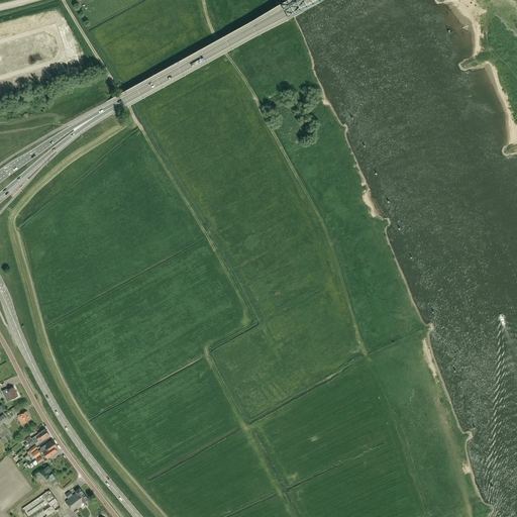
[(7,401),(18,396),(13,387),(7,390),(7,389),(2,391),(7,401)]
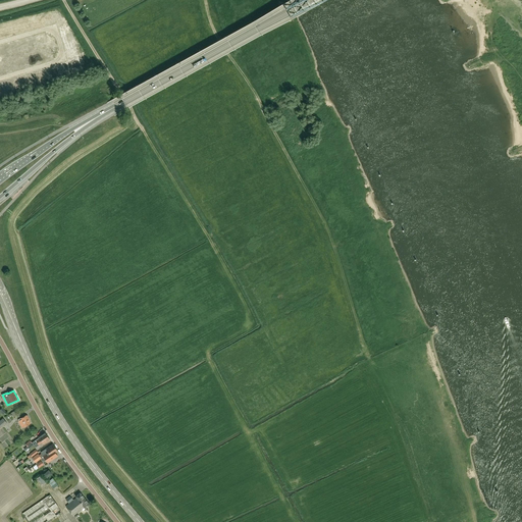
[(31,423),(25,415),(20,418),(21,419),(18,421),(22,427),(31,423)]
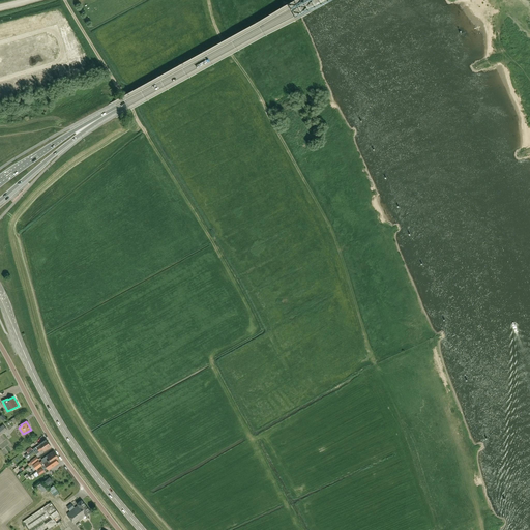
[(37,449),(48,443),(46,439),(38,444),(39,445),(35,447),(36,449),(37,448),(37,449)]
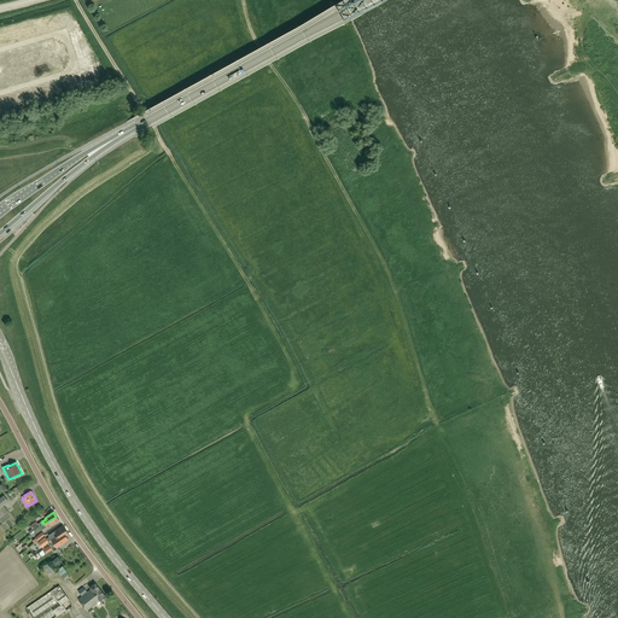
[(44,524),(40,526),(42,530),(50,525),(51,526),(59,520),(56,517),(44,524)]
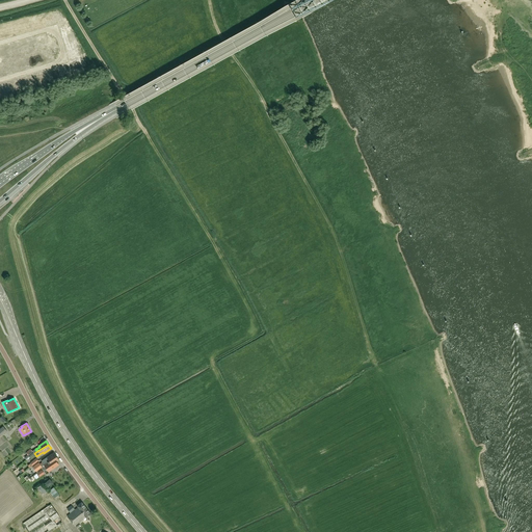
[(28,455),(30,457),(34,453),(33,451),(30,453),(32,451),(30,449),(24,454),(26,457),(28,455)]
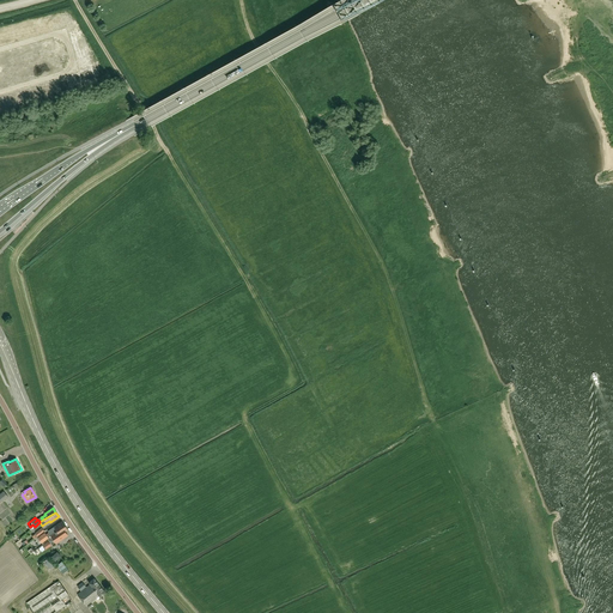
[(49,535),(65,526),(62,521),(47,532),(48,533),(46,534),(44,533),(37,538),(41,544),(48,539),(49,539),(52,538),(49,535)]
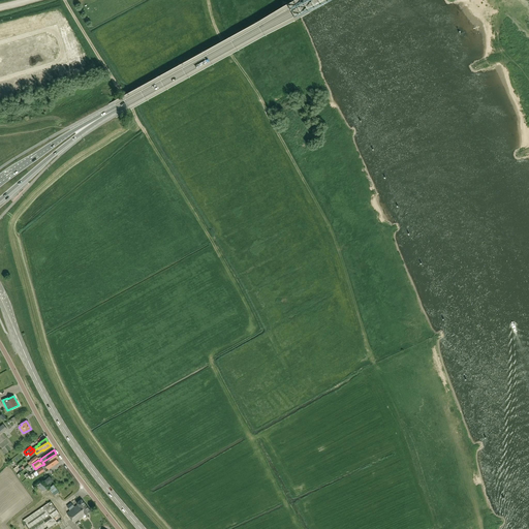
[(44,464),(48,468),(58,462),(56,460),(58,458),(56,454),(42,462),(44,464)]
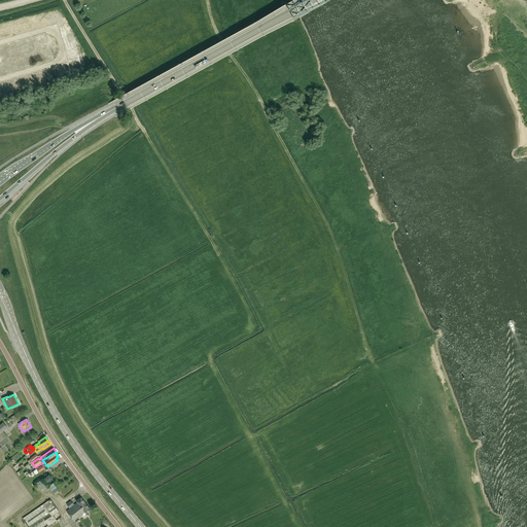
[(38,456),(36,454),(30,458),(31,459),(28,461),(29,463),(38,456)]
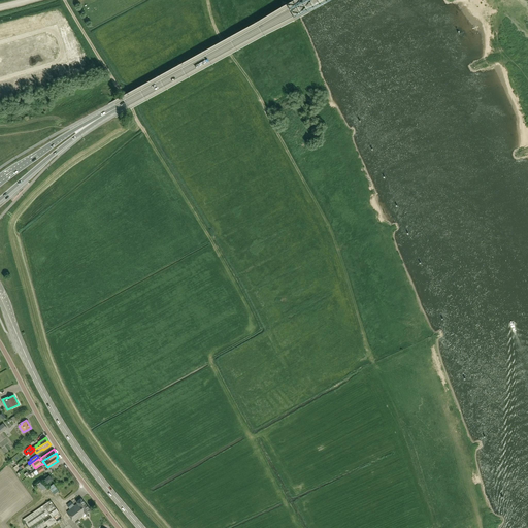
[(46,487),(41,481),(37,484),(43,490),(46,487)]
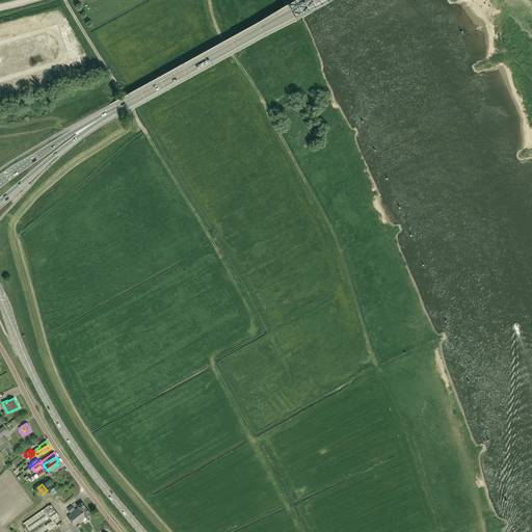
[(59,494),(54,487),(49,490),(55,498),(59,494)]
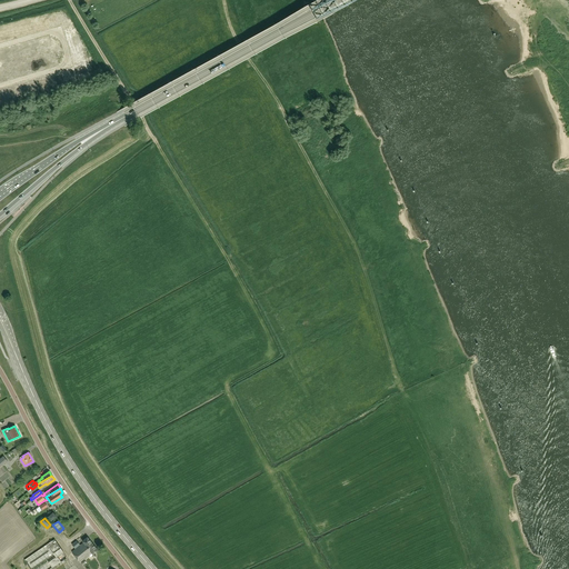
[(72,541),(80,537),(78,532),(70,536),(72,541)]
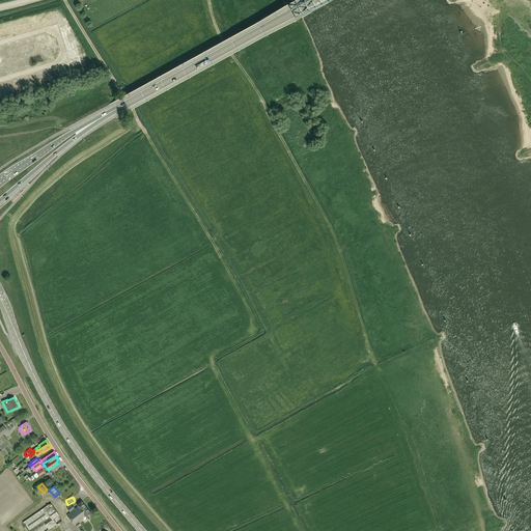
[(81,501),(77,505),(78,506),(66,515),(75,525),(85,516),(86,518),(91,513),(81,501)]
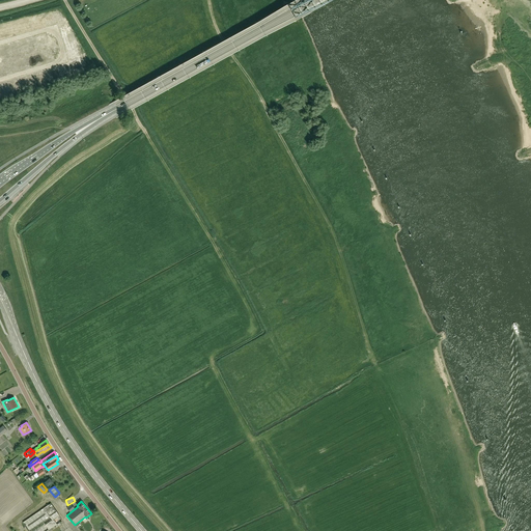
[(28,530),(47,530),(62,521),(51,503),(23,522),(28,530)]
